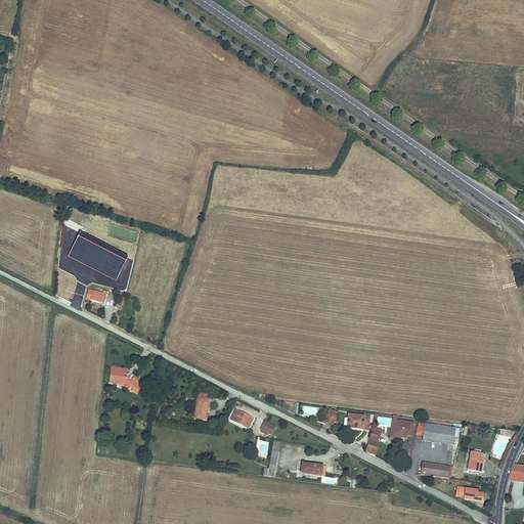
[(116,279),(128,256),(80,231),(68,256),(116,279)]
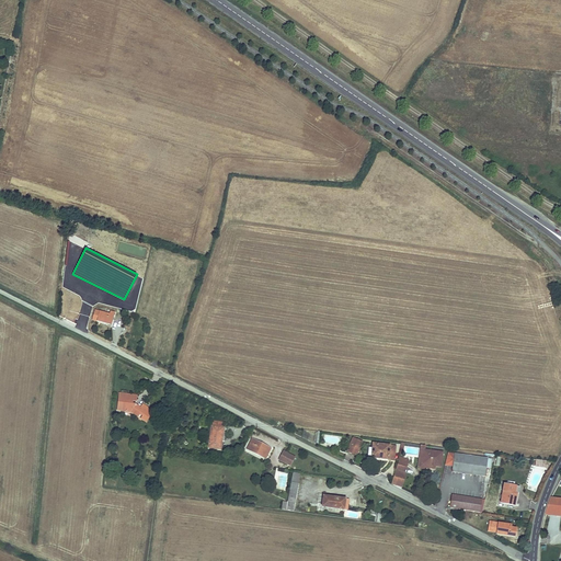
[(96,321),(110,324),(111,321),(112,322),(115,312),(111,311),(110,315),(100,311),(94,310),(92,320),(98,321),(96,321)]
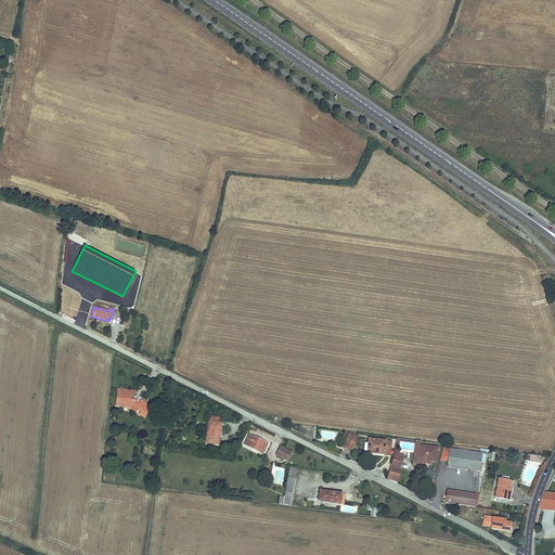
[(133,388),(121,387),(121,394),(123,394),(123,397),(118,396),(117,404),(129,405),(149,415),(153,407),(143,401),(142,402),(136,398),(131,398),(132,395),(133,388)]
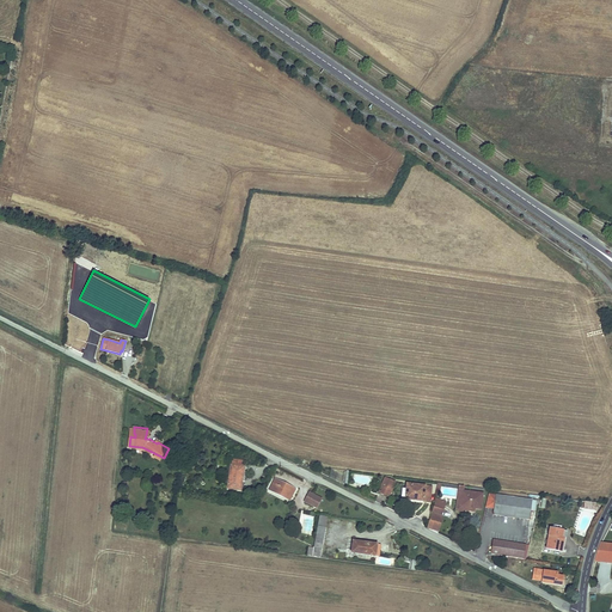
[(244,489),(246,465),(231,464),(228,487),(244,489)]
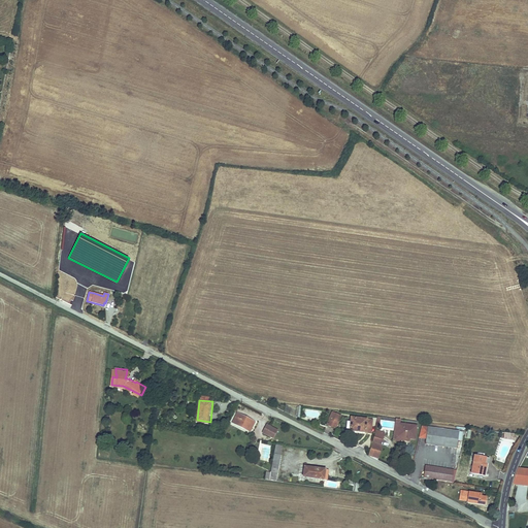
[(338,416),(331,413),(328,418),(336,422),(338,416)]
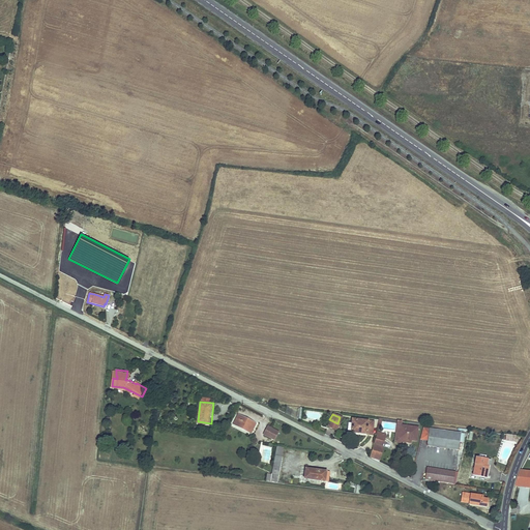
[(256,423),(240,416),(235,425),(252,434),(256,423)]
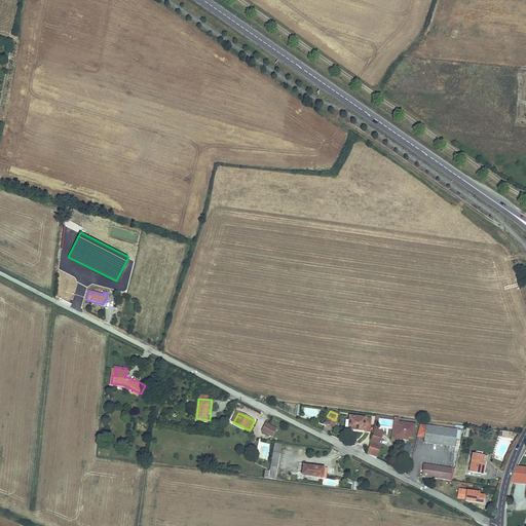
[(370,430),(372,418),(350,415),(350,420),(348,419),(348,421),(346,421),(346,426),(349,427),(349,428),(365,430),(370,430)]
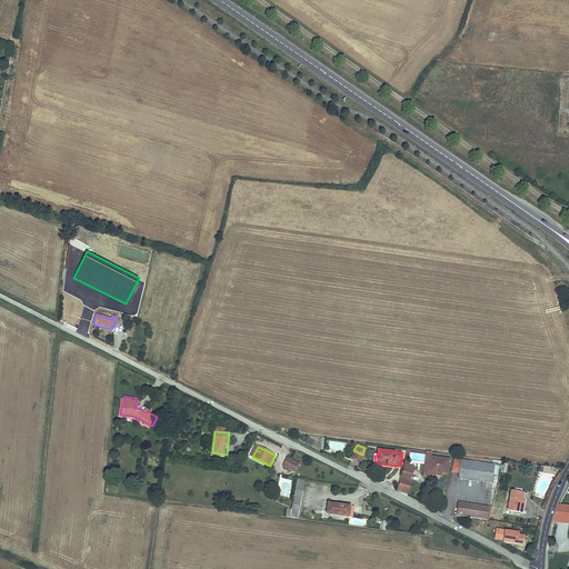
[(362,455),(353,450),(350,457),(359,461),(362,455)]
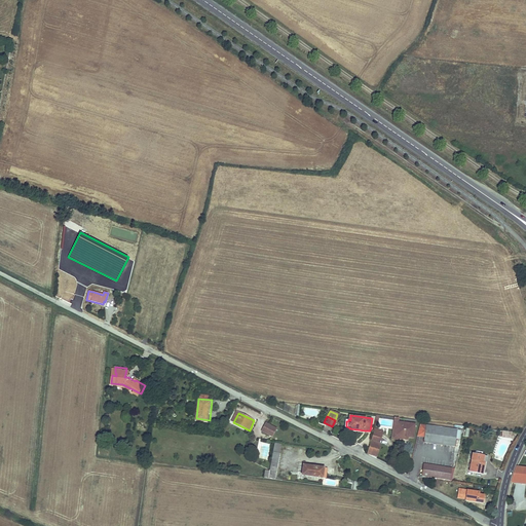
[(415,423),(399,421),(399,419),(399,418),(396,417),(392,440),(398,440),(399,439),(408,440),(409,438),(413,438),(415,423)]
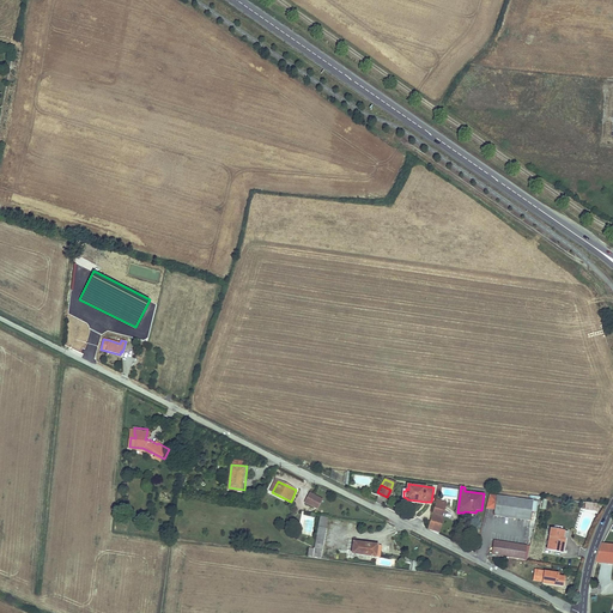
[(328,498),(316,493),(313,503),(323,509),(328,498)]
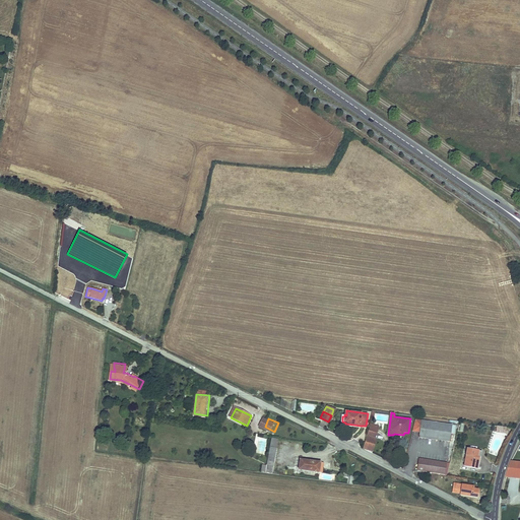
[(450,426),(416,421),(413,433),(419,434),(418,439),(449,442),(450,426)]
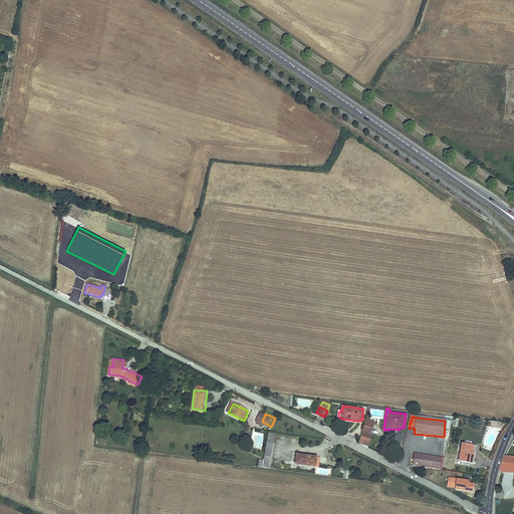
[(372,421),(367,419),(366,424),(360,442),(370,444),(372,436),(370,436),(374,424),(372,423),(372,421)]
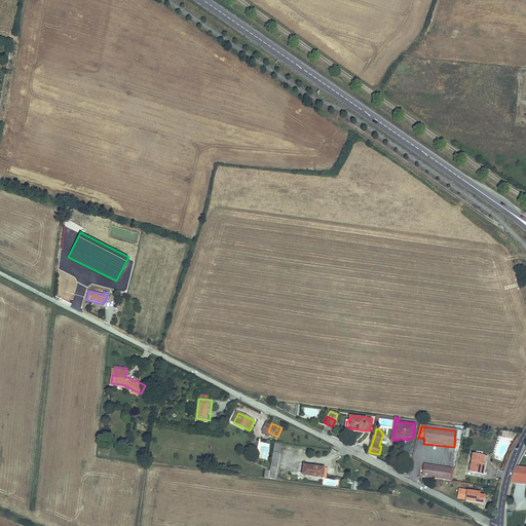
[(502,430),(501,438),(511,440),(512,433),(502,430)]
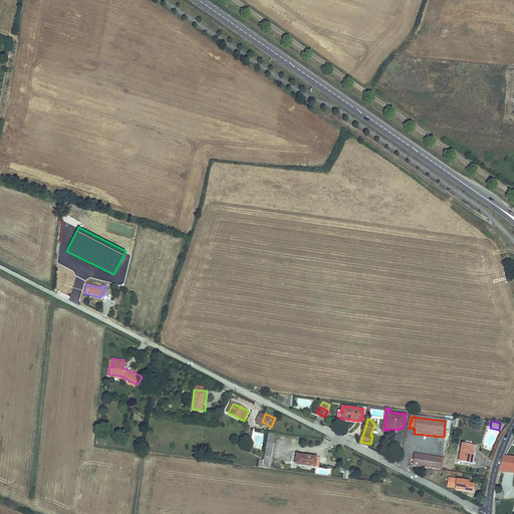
[(267,441),(266,448),(264,460),(263,467),(269,468),(274,442),(273,442),(274,434),(269,434),(268,442),(267,441)]
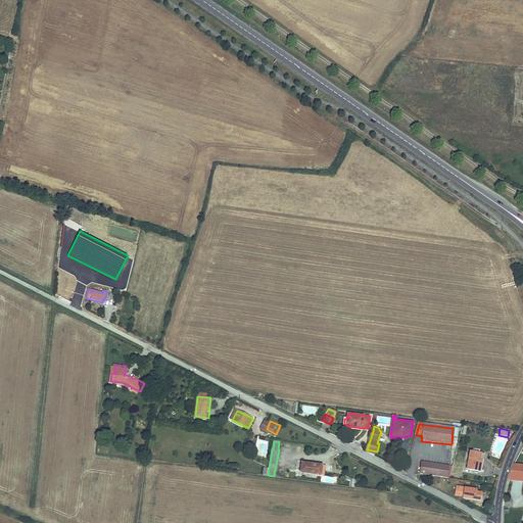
[(482,454),(470,452),(469,460),(467,470),(479,472),(481,461),(481,460),(482,456),(482,454)]
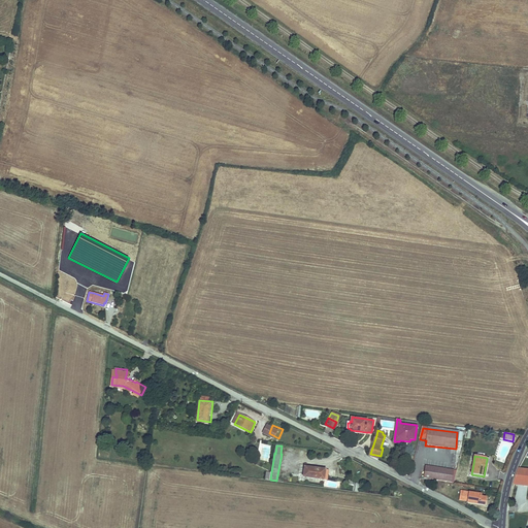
[(452,469),(425,465),(423,477),(450,482),(452,469)]
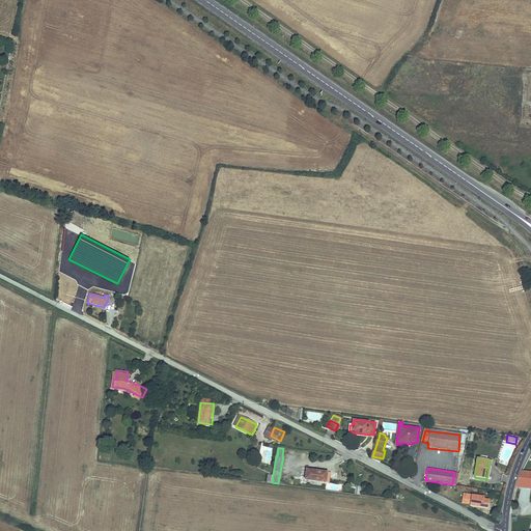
[(326,472),(307,469),(305,479),(325,482),(326,472)]
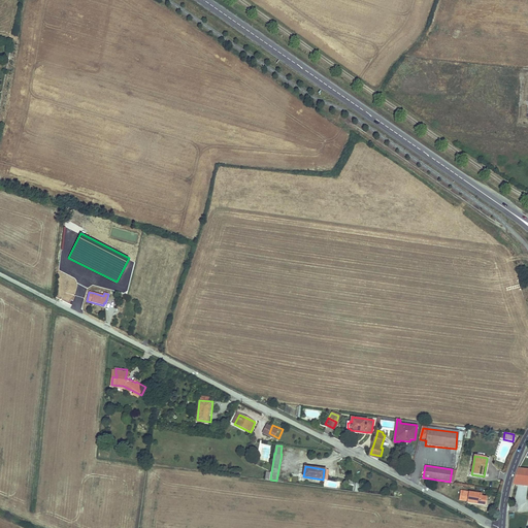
[(516,475),(514,483),(523,484),(526,469),(519,468),(516,475)]
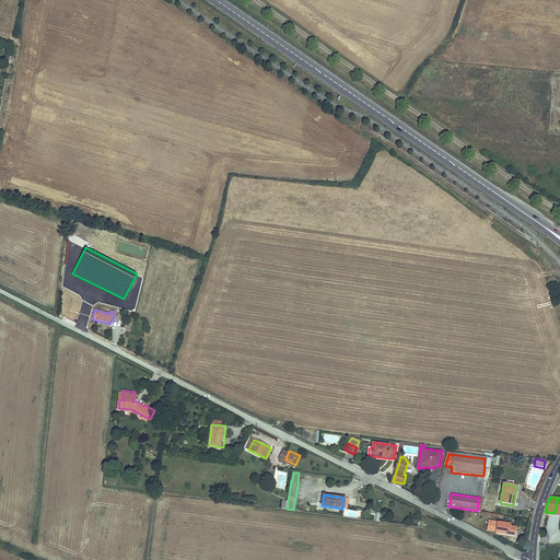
[(511,523),(490,520),(489,524),(488,529),(497,531),(497,532),(514,535),(515,527),(510,526),(511,523)]
